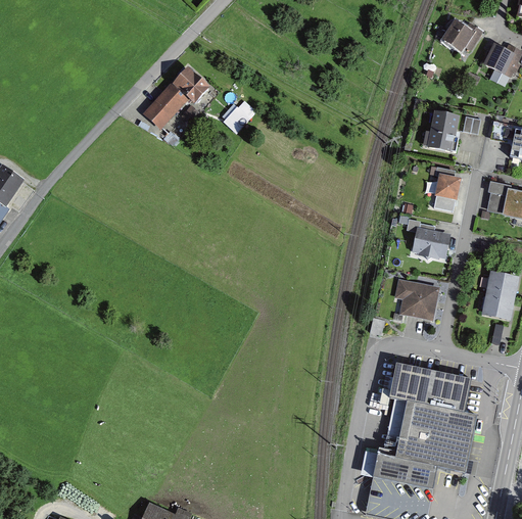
[(516,0),(513,13),(521,15),(521,0),(516,0)]
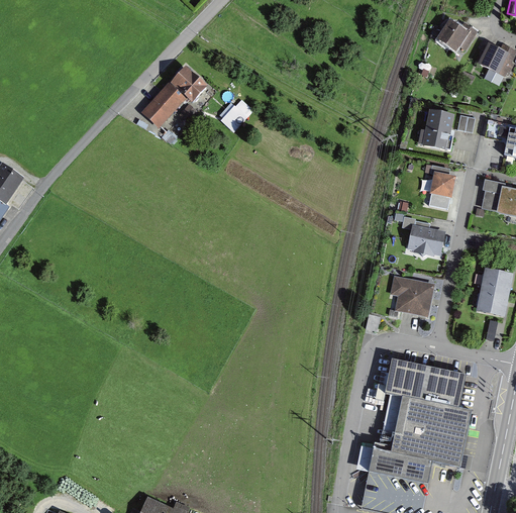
[(461,27),(448,18),(435,37),(455,52),(459,46),(465,49),(479,30),(466,21),(461,27)]
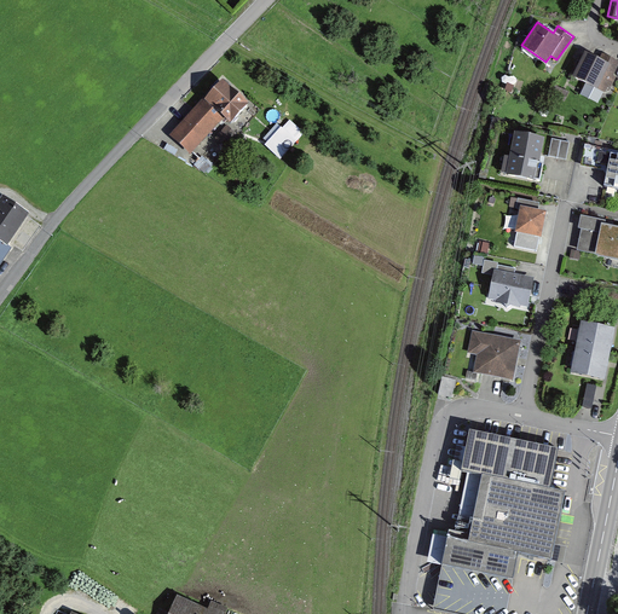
[(604,59),(585,51),(573,75),(600,88),(608,69),(613,71),(617,63),(617,56),(608,52),(604,59)]
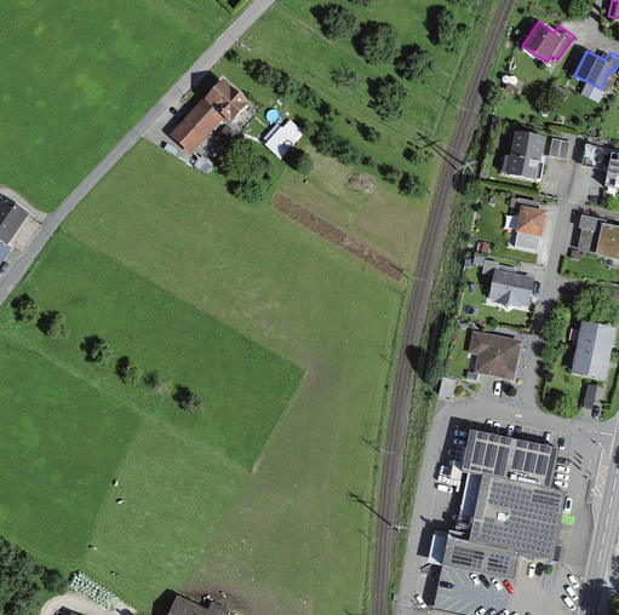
[(245,103),(217,79),(170,133),(187,148),(216,116),(225,125),(245,103)]
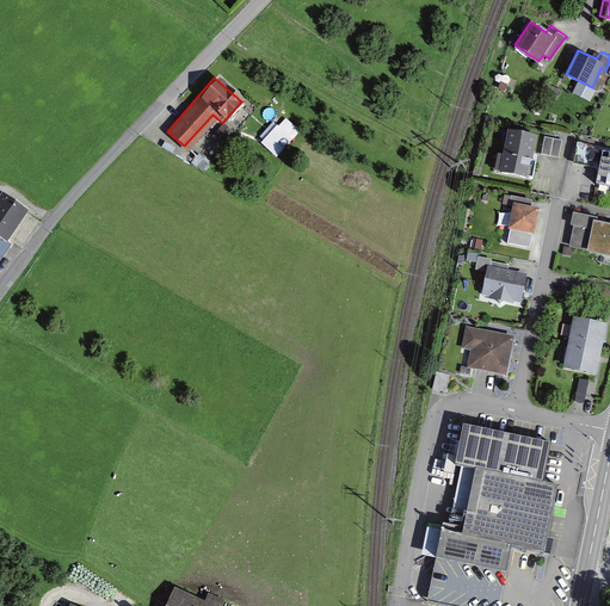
[(299,127),(281,111),(259,135),(277,150),(299,127)]
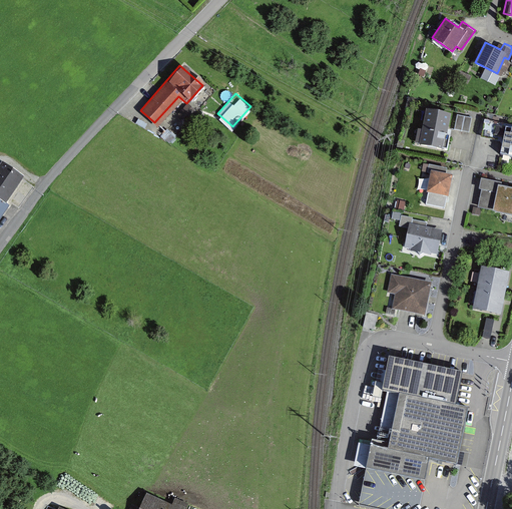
[(190,101),(179,111),(186,118),(196,107),(190,101)]
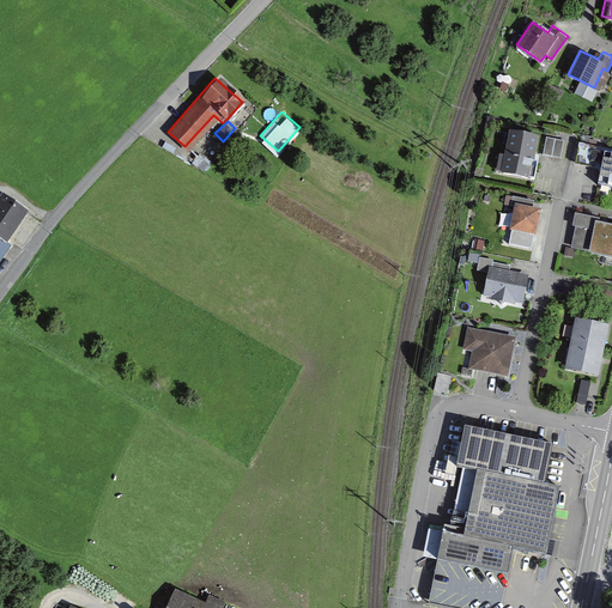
[(535,134),(502,127),(494,171),(527,178),(535,134)]
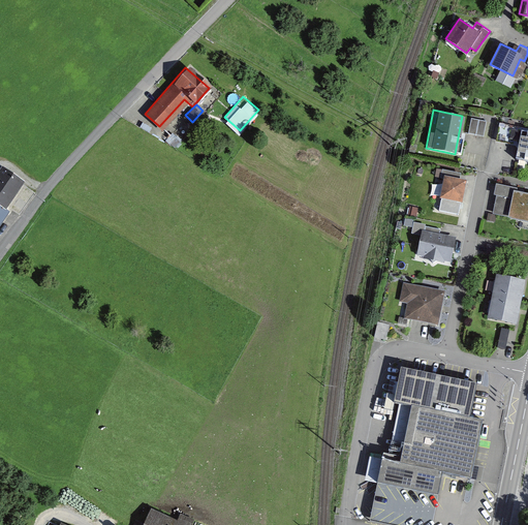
[(487,118),(470,115),(467,130),(484,133),(487,118)]
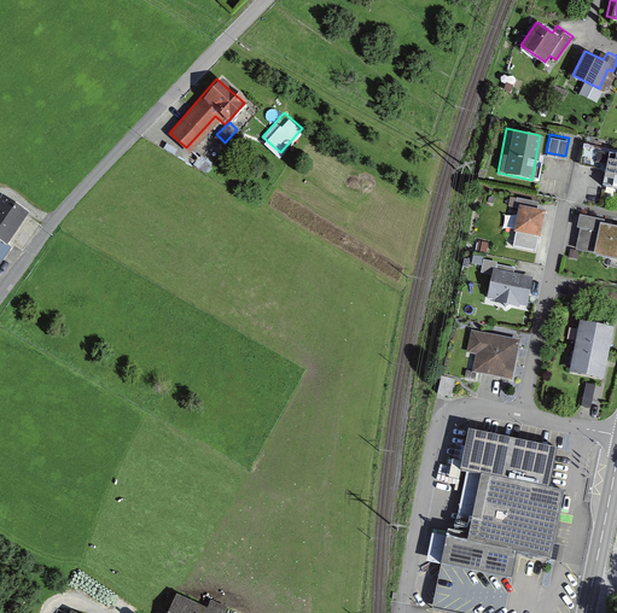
[(616,152),(607,151),(601,181),(616,184),(616,152)]
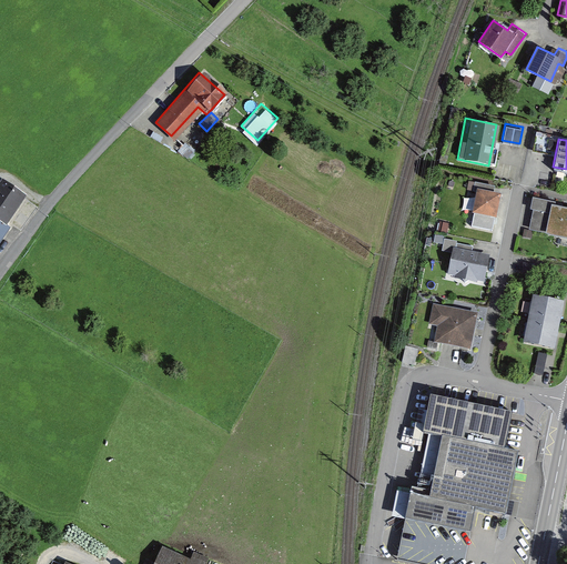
[(19,194),(0,181),(0,238),(8,227),(0,222),(19,194)]
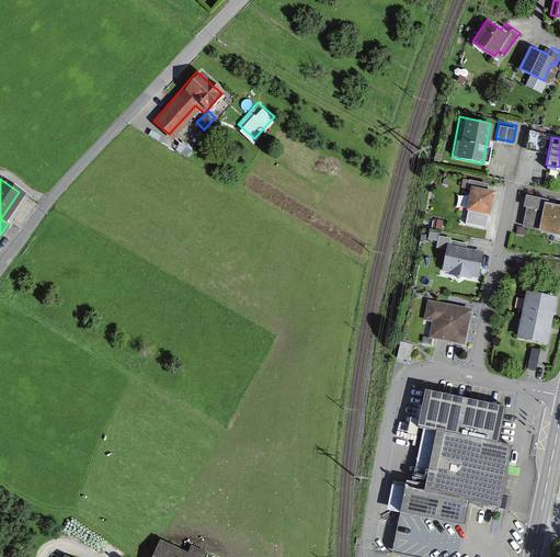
[(491,190),(465,184),(460,207),(487,213),(491,190)]
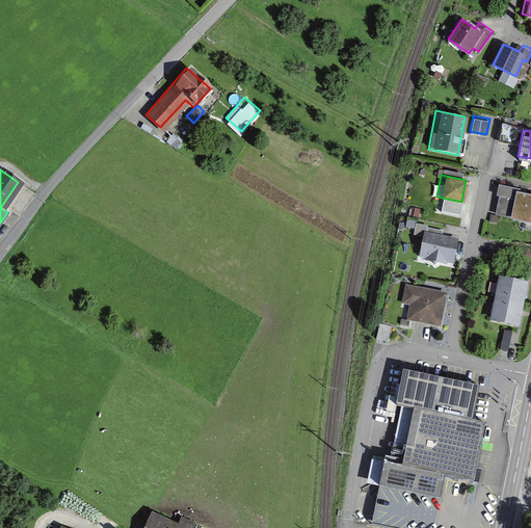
[(518,186),(499,183),(496,194),(499,194),(495,213),(530,220),(530,193),(516,190),(518,186)]
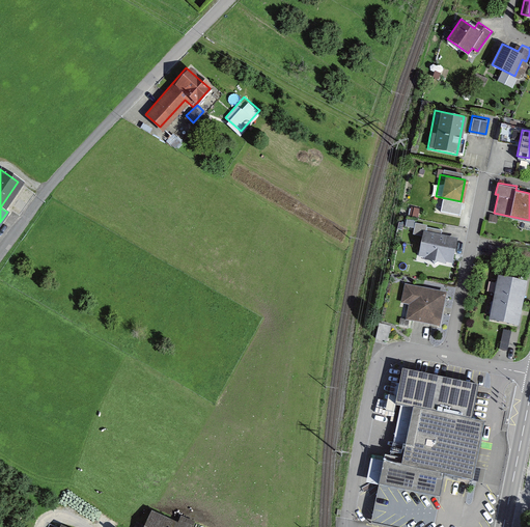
[(297,191),(293,197),(305,204),(309,198),(297,191)]
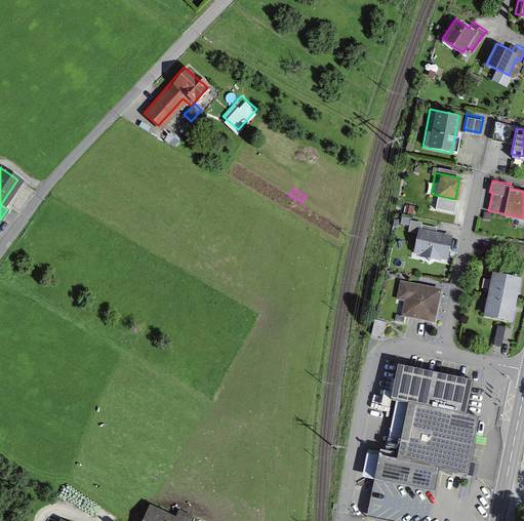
[(451,235),(415,229),(411,252),(447,258),(451,235)]
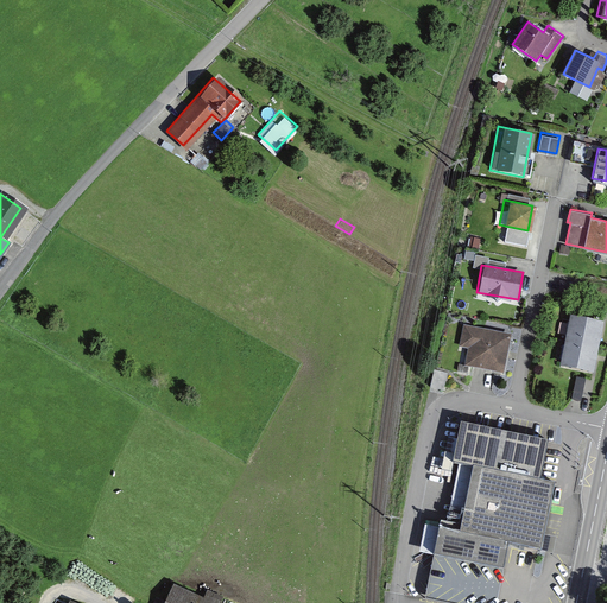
[(580,290),(581,279),(561,275),(560,287),(580,290)]
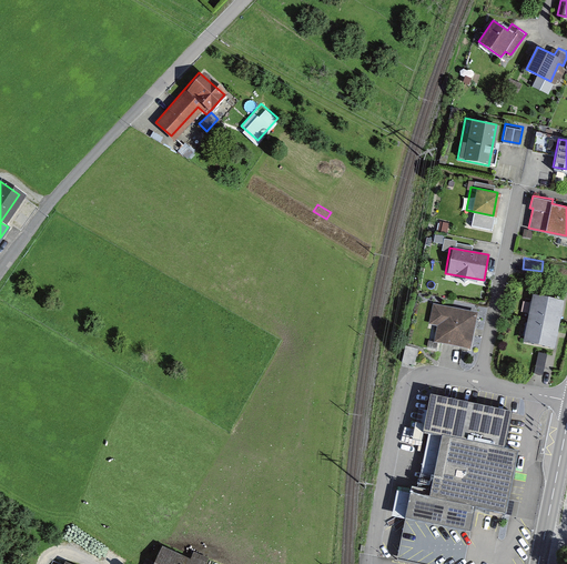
[(566,302),(533,295),(524,343),(557,350),(566,302)]
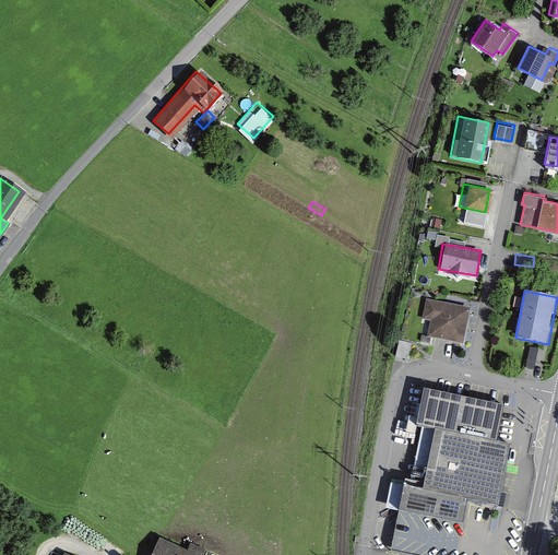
[(472,307),(424,297),(419,318),(428,320),(426,333),(464,341),(472,307)]
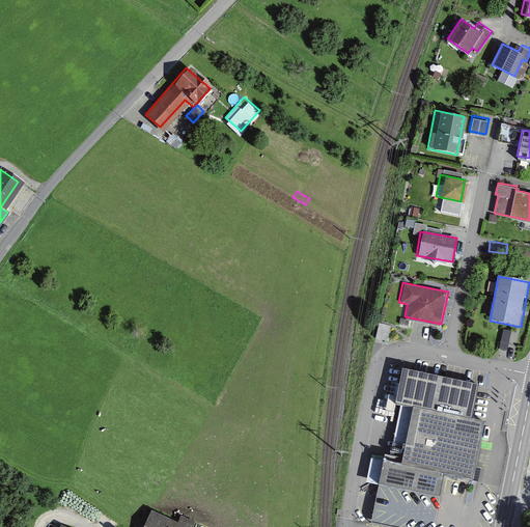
[(381,316),(377,331),(388,334),(392,320),(381,316)]
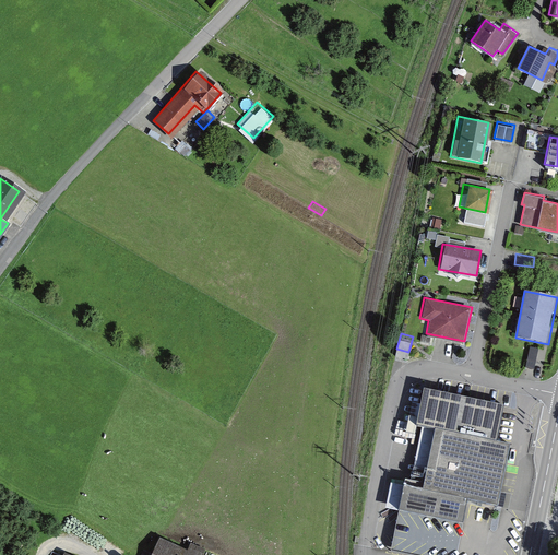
[(505,404),(423,388),(416,424),(422,425),(435,427),(497,439),(505,404)]
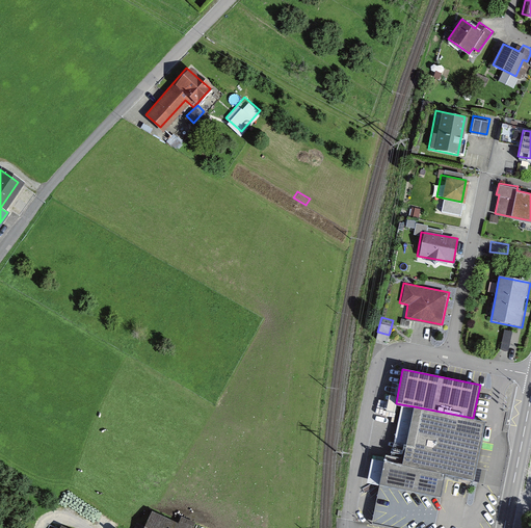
[(403,459),(414,406),(401,404),(391,456),(403,459)]
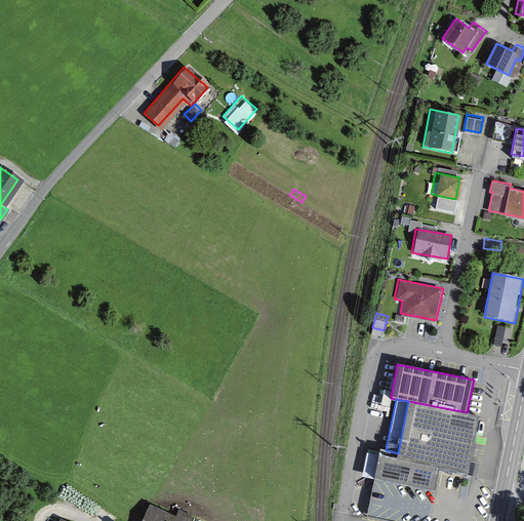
[(434,490),(438,468),(468,473),(479,414),(467,412),(408,401),(398,453),(397,458),(378,455),(374,478),(434,490)]
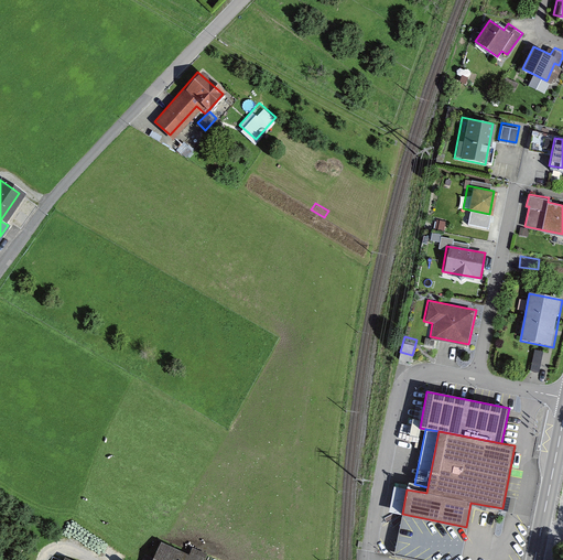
[(388,513),(402,514),(407,490),(393,487),(388,513)]
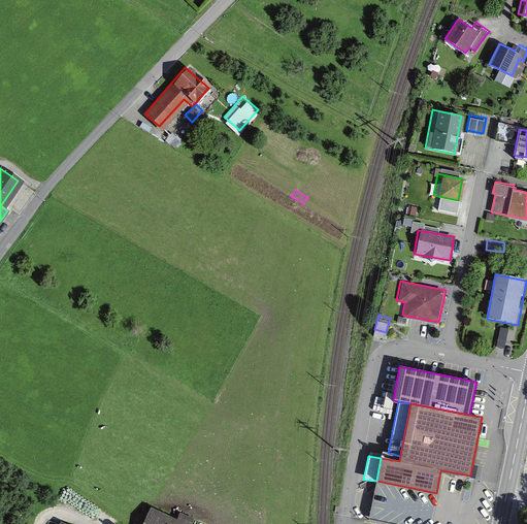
[(144,508),(136,523),(188,523),(192,515),(177,509),(172,519),(144,508)]
